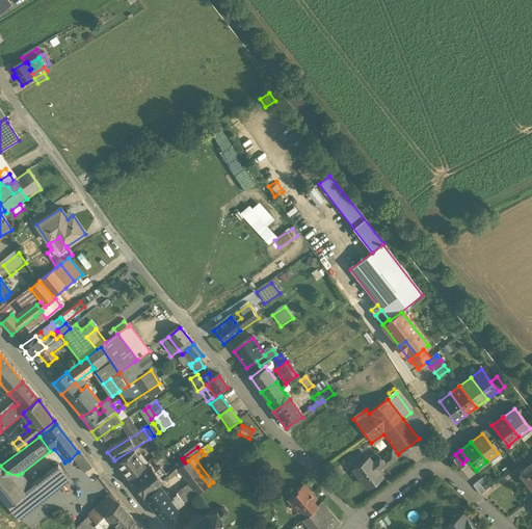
[(157,451),(151,455),(155,460),(160,456),(157,451)]
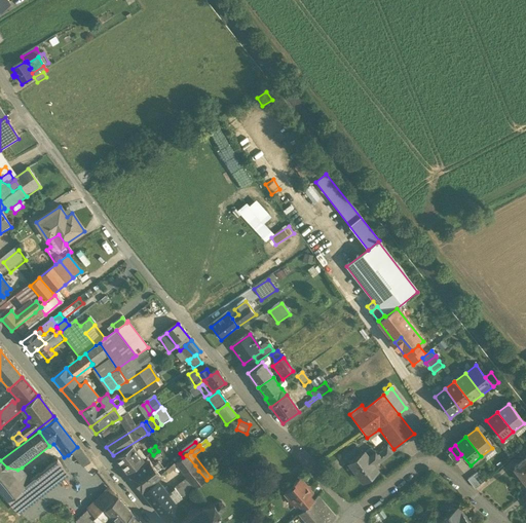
[(89,463),(77,447),(68,455),(70,458),(73,456),(83,470),(89,463)]
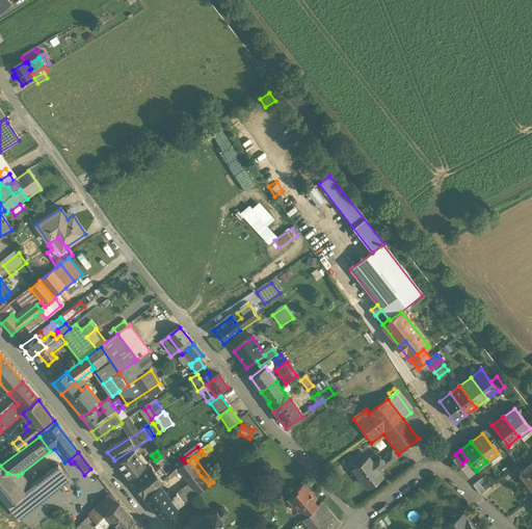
[(134,452),(116,464),(129,479),(145,467),(134,452)]
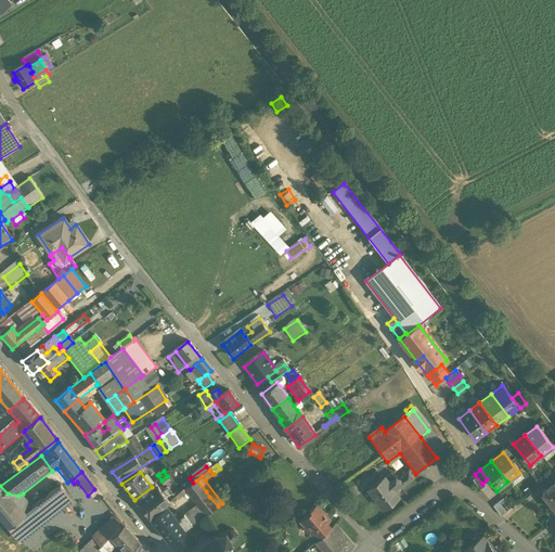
[(388,485),(384,479),(369,490),(383,510),(398,498),(396,495),(414,480),(409,472),(397,480),(396,478),(388,485)]
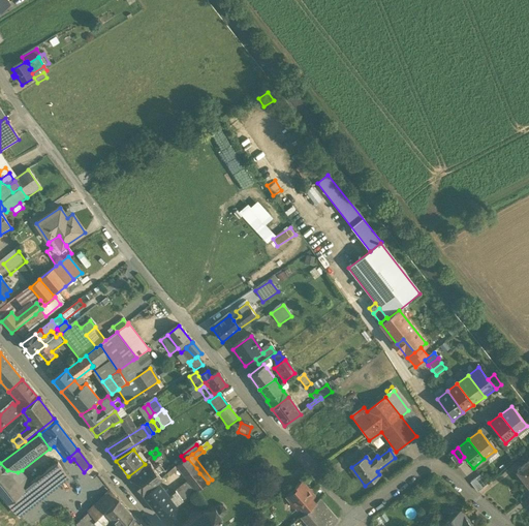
[(464,466),(456,456),(450,459),(459,470),(464,466)]
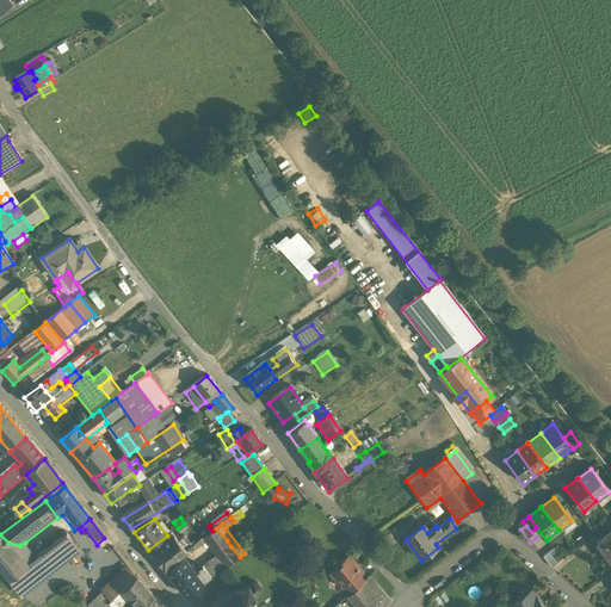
[(227,540),(216,528),(213,531),(204,538),(207,542),(214,550),(227,540)]
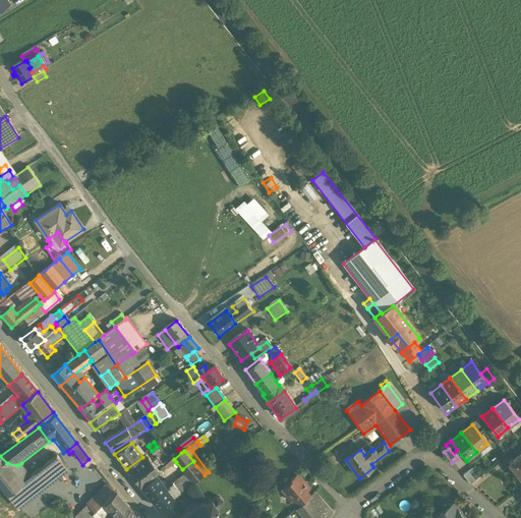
[(520,454),(509,464),(520,479),(520,454)]
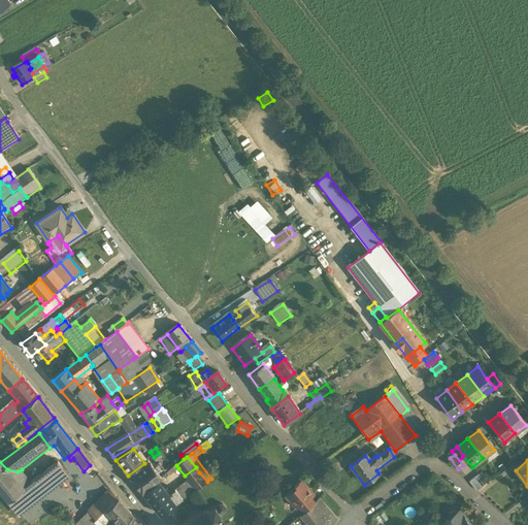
[(0,462),(0,461),(0,494),(7,503),(30,482),(26,477),(22,469),(18,471),(7,469),(0,462)]
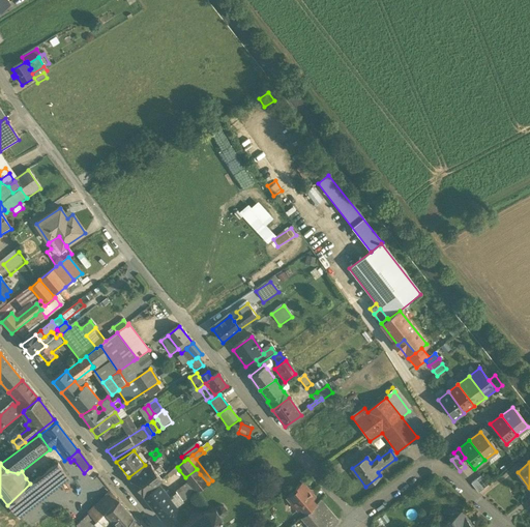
[(59,463),(30,484),(7,505),(19,520),(71,479),(59,463)]
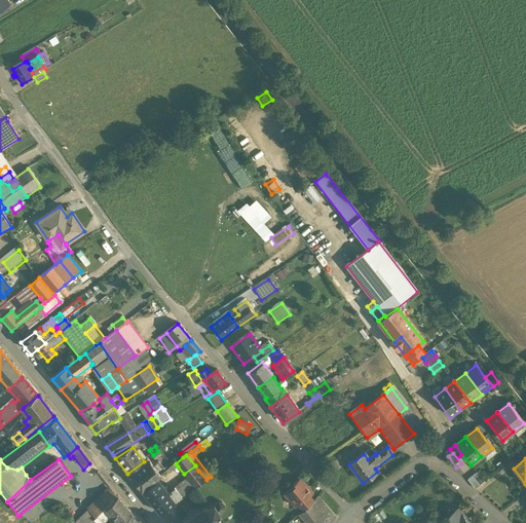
[(153,468),(149,462),(130,478),(141,491),(153,482),(160,476),(153,468)]
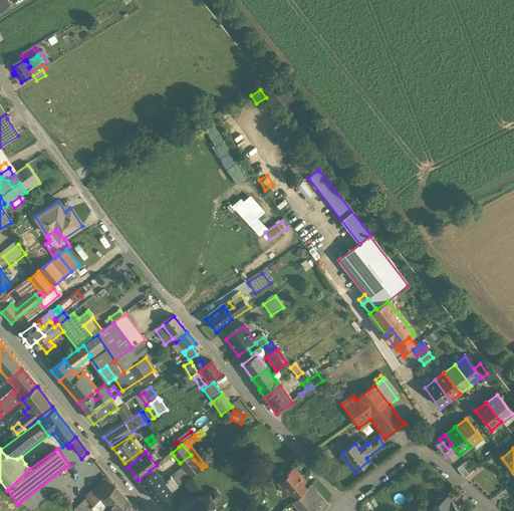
[(150,457),(157,465),(162,461),(163,461),(156,452),(150,457)]
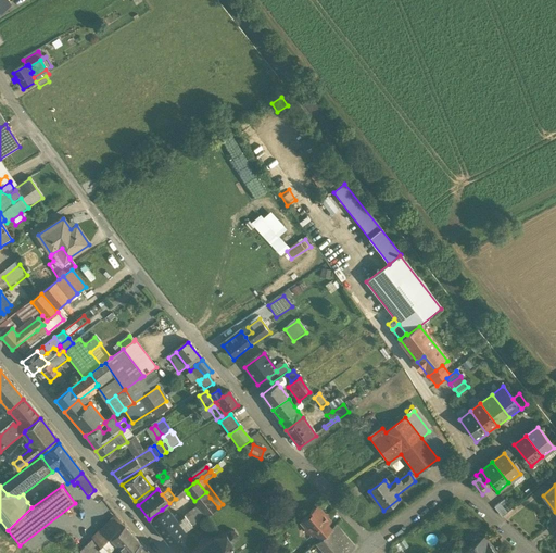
[(176,499),(175,499),(177,502),(188,493),(186,490),(176,499)]
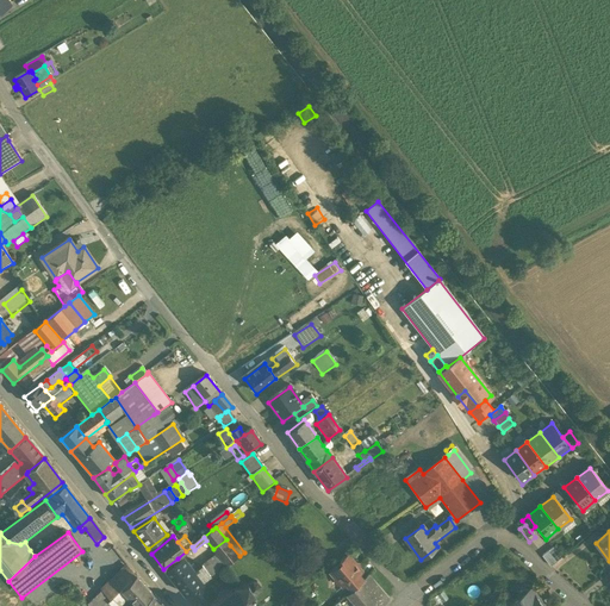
[(226,539),(213,549),(219,556),(230,545),(226,539)]
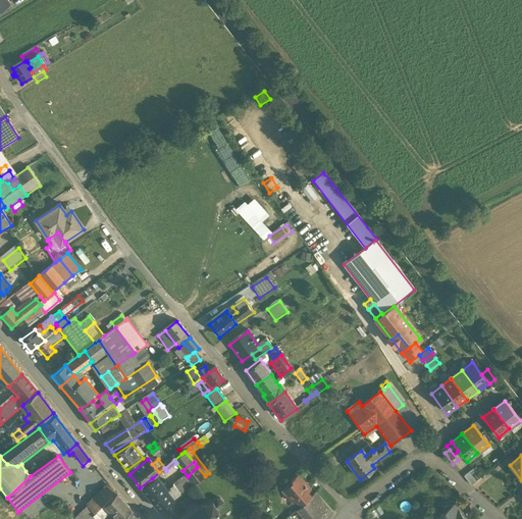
[(197,467),(188,476),(194,484),(205,476),(197,467)]
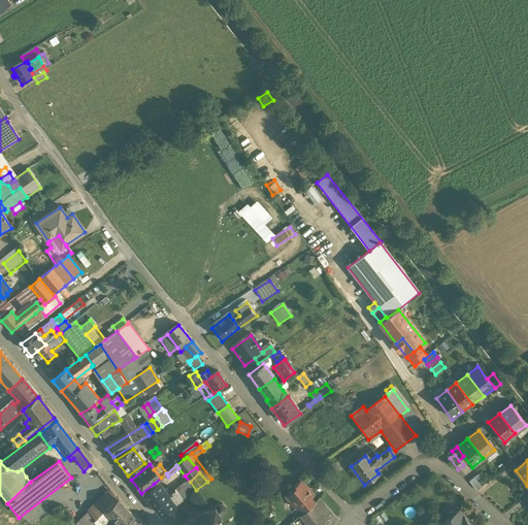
[(477,474),(473,479),(482,489),(486,485),(477,474)]
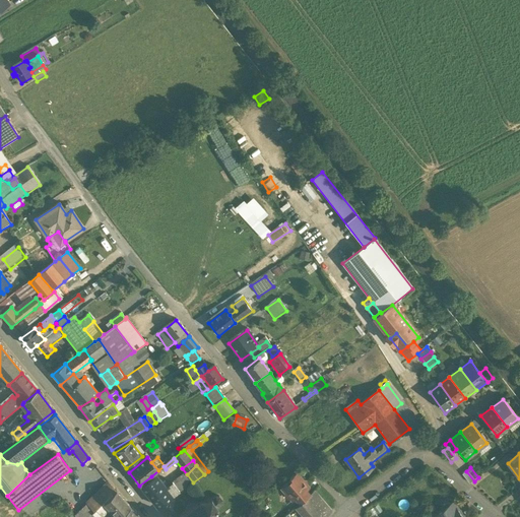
[(474,481),(466,471),(461,474),(469,486),(474,481)]
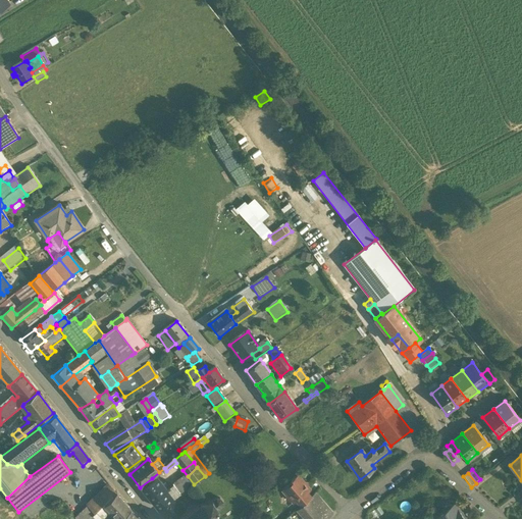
[(194,484),(188,476),(180,481),(187,489),(194,484)]
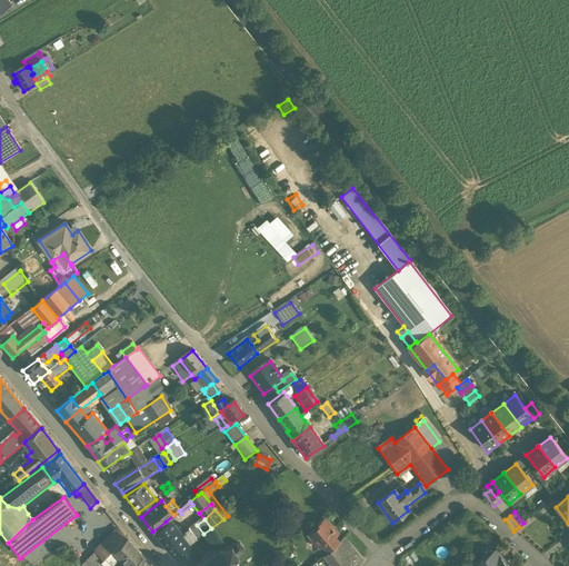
[(332,529),(325,520),(317,528),(318,529),(315,532),(313,532),(308,536),(312,542),(312,547),(318,547),(319,549),(322,546),(326,544),(327,545),(333,538),(335,529),(332,529)]
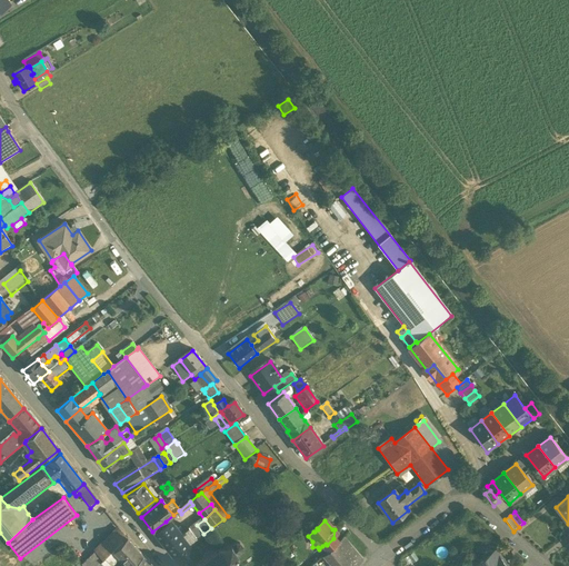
[(181,536),(170,522),(155,534),(172,557),(189,545),(181,536)]
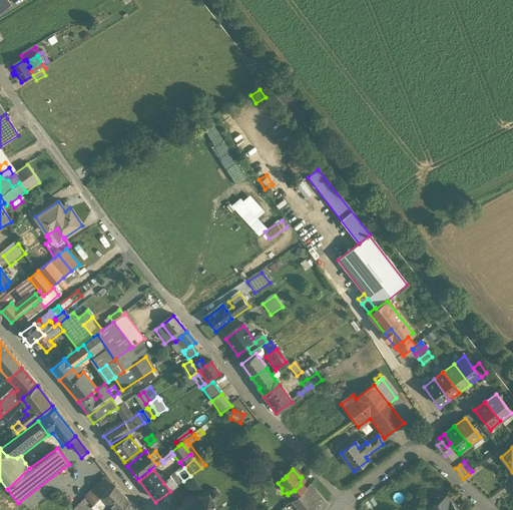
[(170,491),(183,481),(177,473),(163,483),(170,491)]
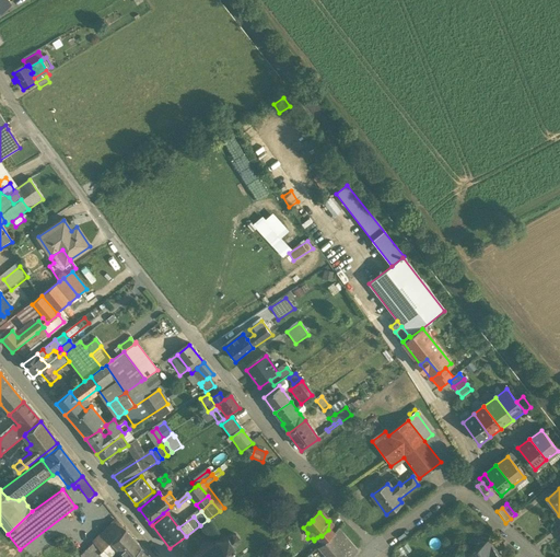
[(117,521),(93,543),(94,544),(102,552),(103,550),(125,530),(117,521)]
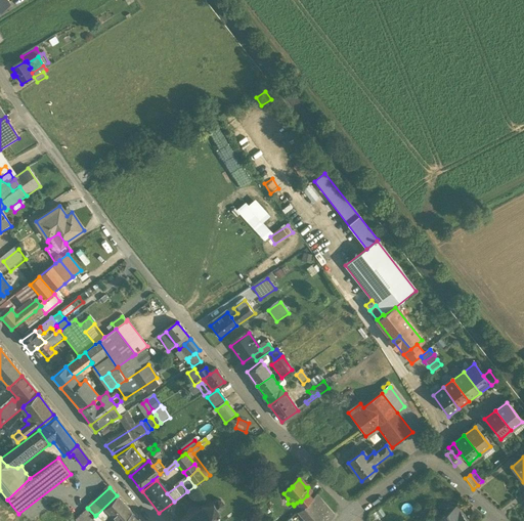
[(117,495),(96,515),(99,519),(100,520),(103,520),(110,514),(116,520),(122,520),(131,512),(117,495)]
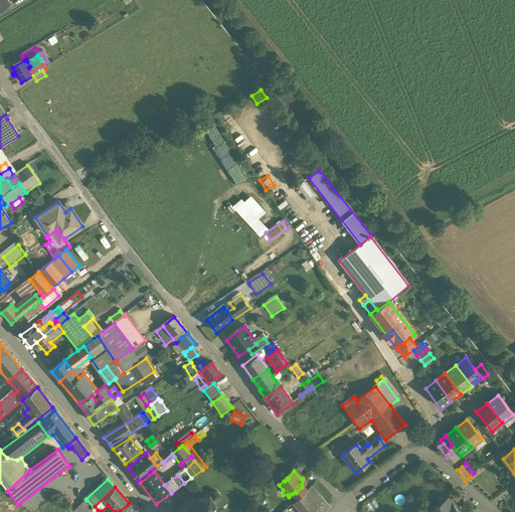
[(302,487),(296,493),(295,492),(292,494),(297,500),(307,492),(302,487)]
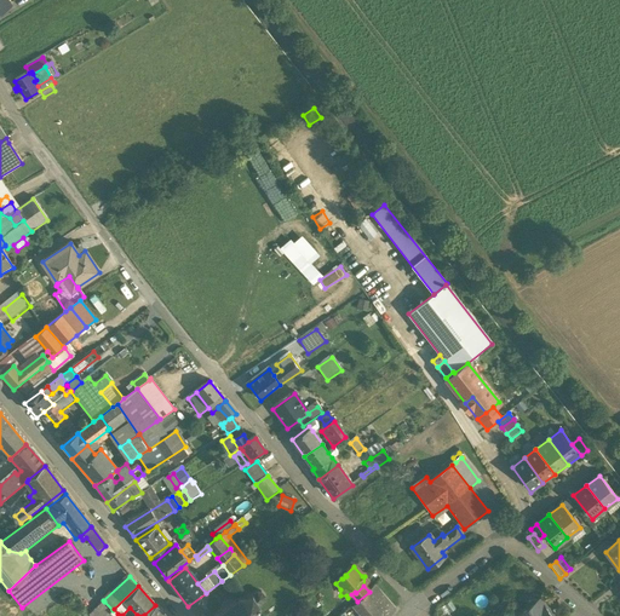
[(357,602),(352,606),(360,615),(392,615),(396,612),(374,587),(369,592),(357,602)]
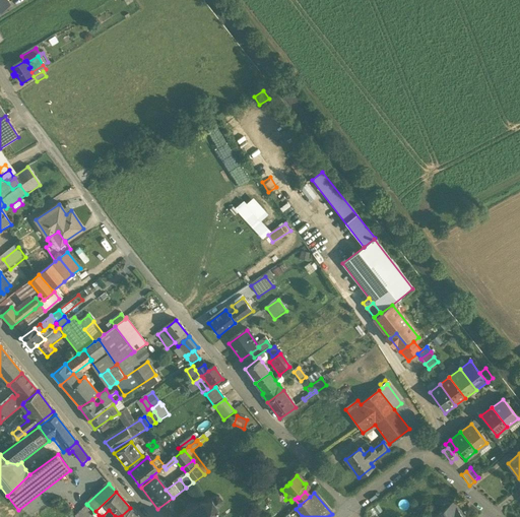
[(202,501),(182,516),(215,516),(217,509),(221,506),(222,502),(219,499),(215,499),(212,502),(202,501)]
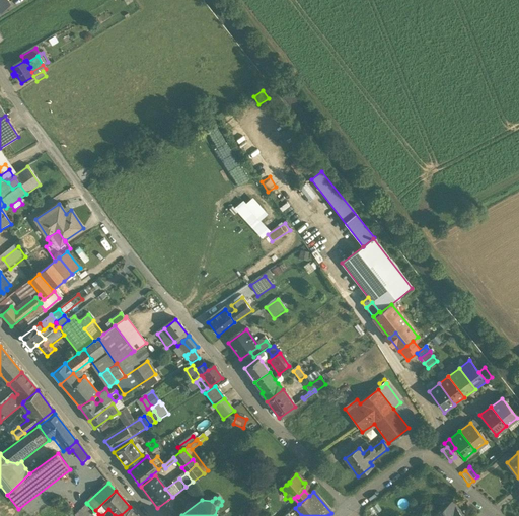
[(461,515),(452,503),(450,504),(445,503),(441,506),(441,510),(436,514),(437,515),(461,515)]
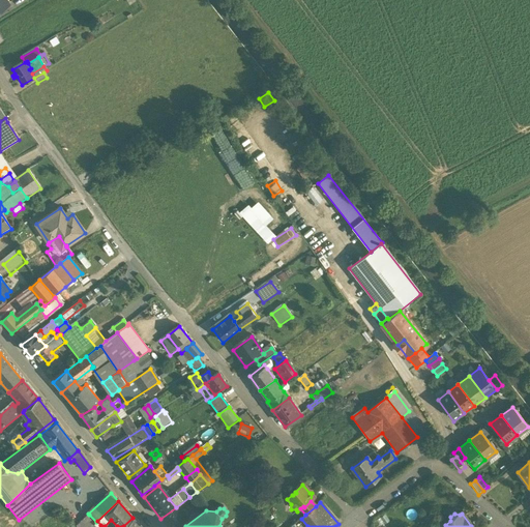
[(89,515),(77,526),(92,526),(93,525),(96,522),(89,515)]
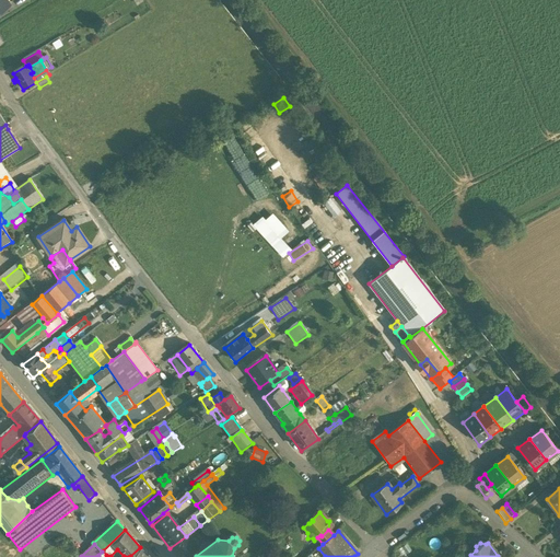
[(149,556),(140,547),(130,556),(149,556)]
